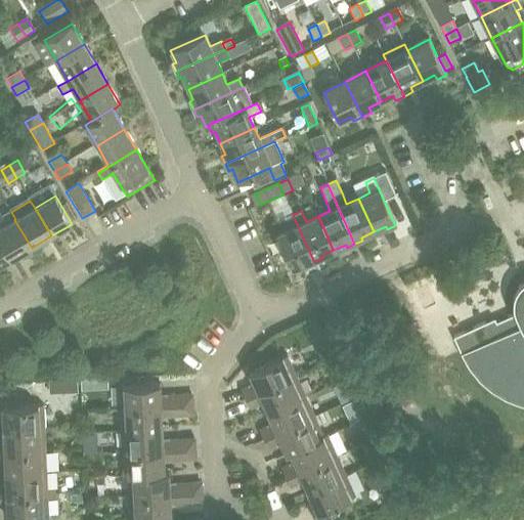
[(285,218),(290,229),(276,235),(285,253),(289,260),(292,269),(305,263),(306,266),(314,262),(293,215),(285,218)]
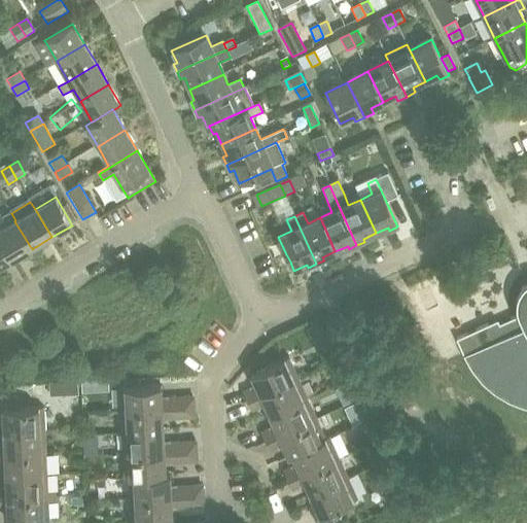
[(14,221),(0,230),(0,241),(11,262),(32,249),(14,221)]
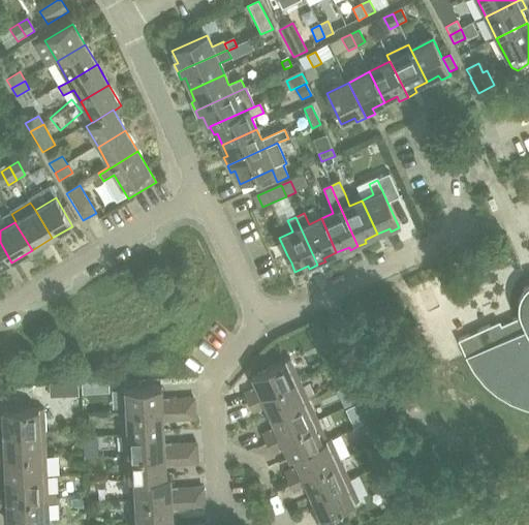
[(0,269),(11,263),(0,242),(0,269)]
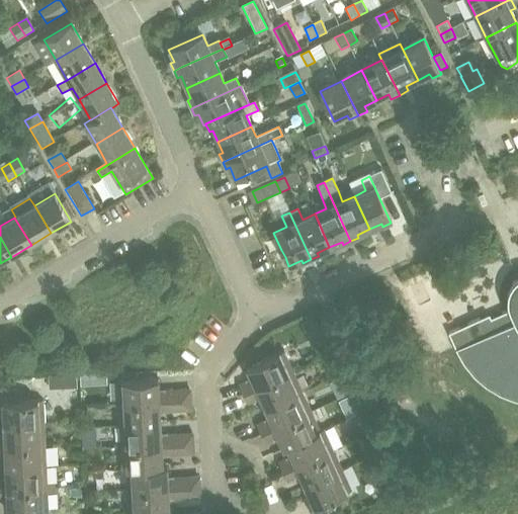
[(273,254),(276,261),(285,257),(281,250),(273,254)]
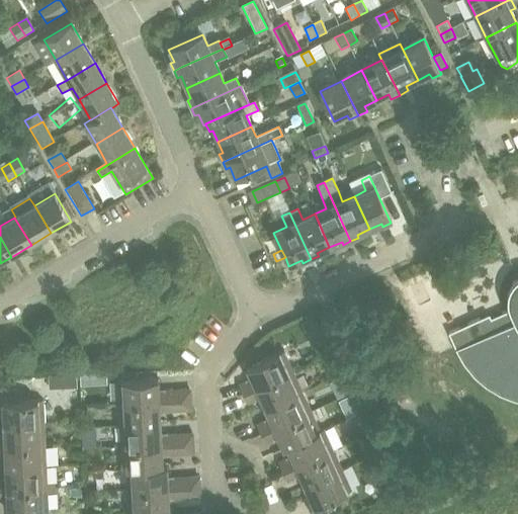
[(508,308),(509,312),(491,321),(490,318),(449,336),(456,350),(464,364),(475,376),(487,388),(501,396),(515,401),(517,401),(517,279),(516,281),(512,285),(510,289),(508,293),(507,298),(507,304),(508,308)]
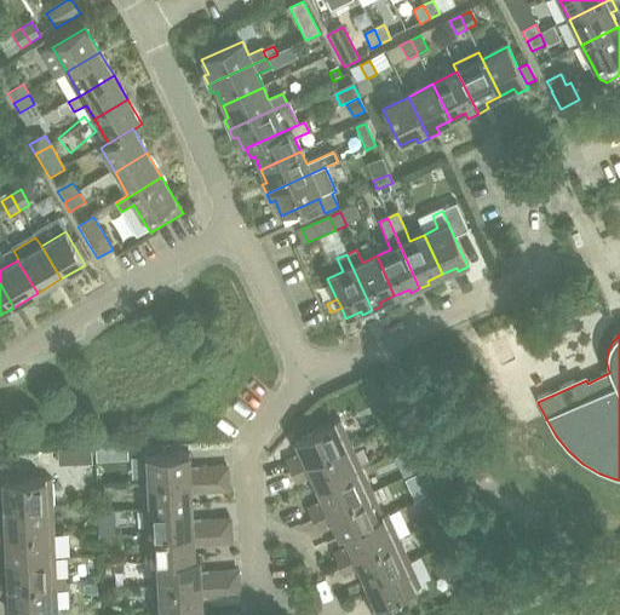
[(384,397),(378,383),(361,390),(368,404),(384,397)]
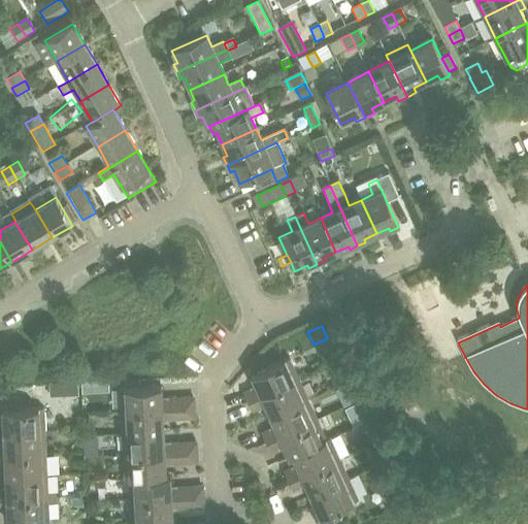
[(243,394),(249,403),(299,381),(289,360),(252,377),(257,388),(243,394)]
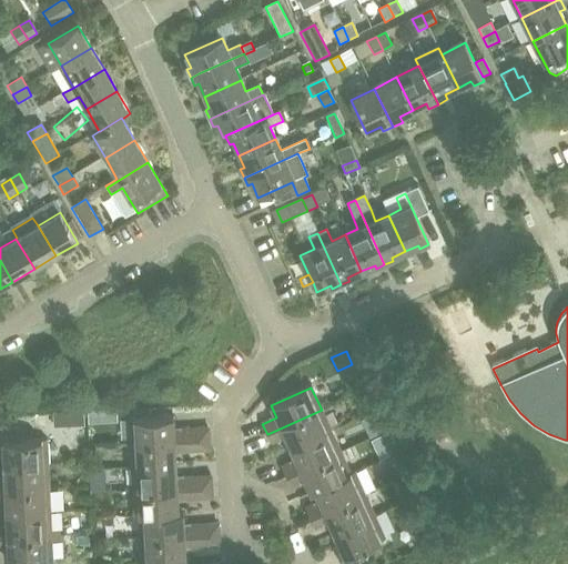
[(322,410),(267,434),(272,445),(286,439),(291,450),(332,432),(322,410)]
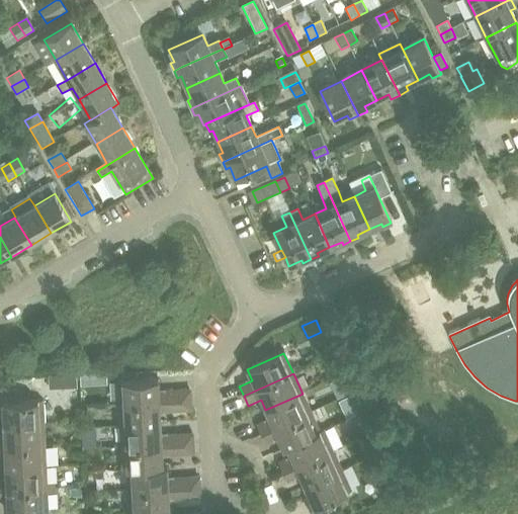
[(91,387),(91,375),(79,375),(79,376),(80,388),(91,387)]
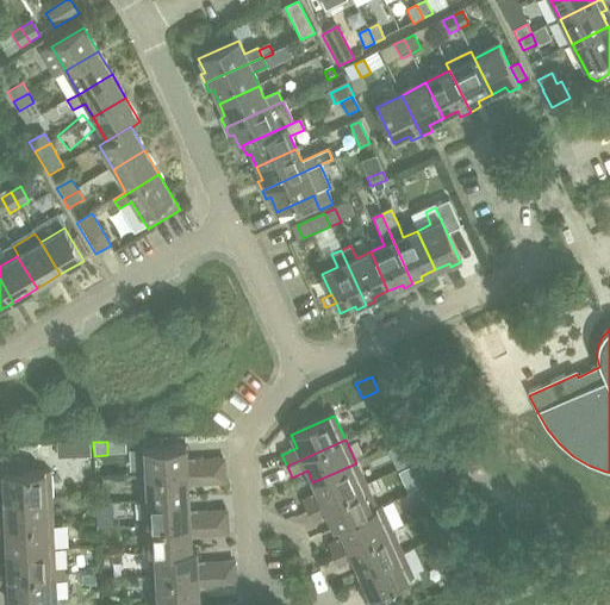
[(89,459),(89,443),(75,444),(76,460),(89,459)]
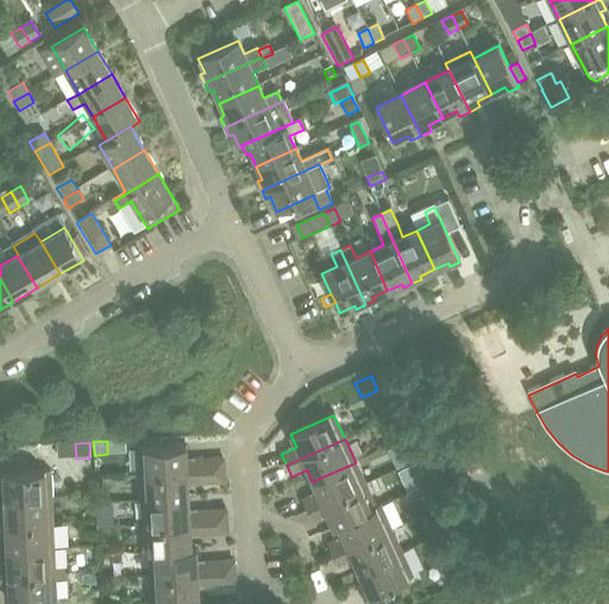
[(138,450),(138,451),(140,477),(203,473),(220,472),(220,460),(187,461),(186,447),(138,450)]
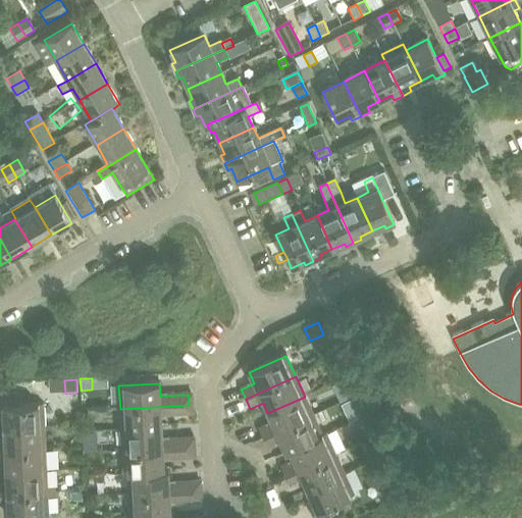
[(259,429),(264,439),(314,416),(305,397),(267,413),(272,423),(259,429)]
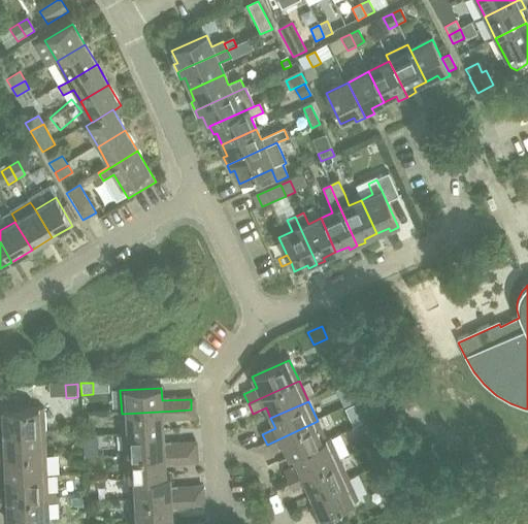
[(0,422),(3,423),(3,435),(44,433),(43,410),(0,411),(0,422)]
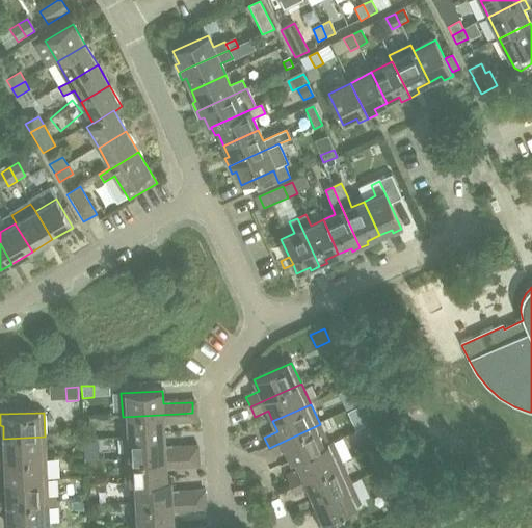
[(178,414),(123,417),(124,440),(165,438),(164,425),(179,424),(178,414)]
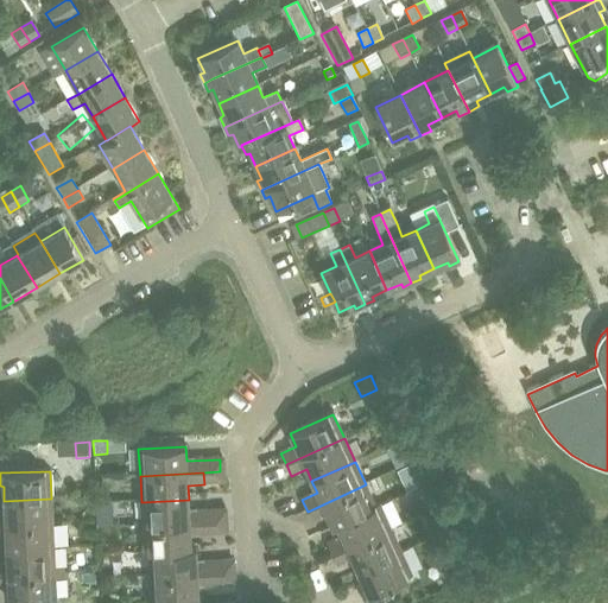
[(366,484),(308,512),(312,522),(328,515),(334,528),(337,526),(377,508),(375,507),(366,484)]
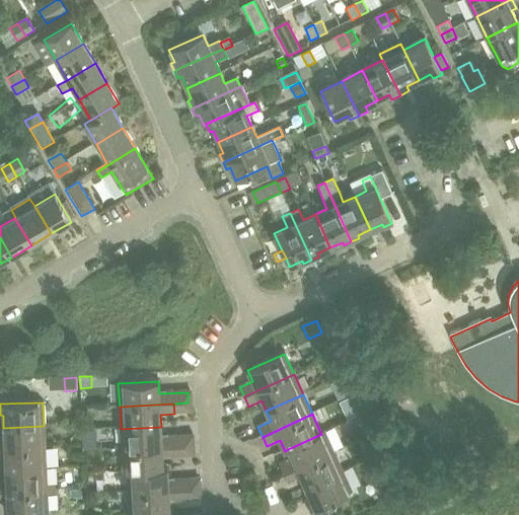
[(81,433),(81,424),(72,425),(73,433),(81,433)]
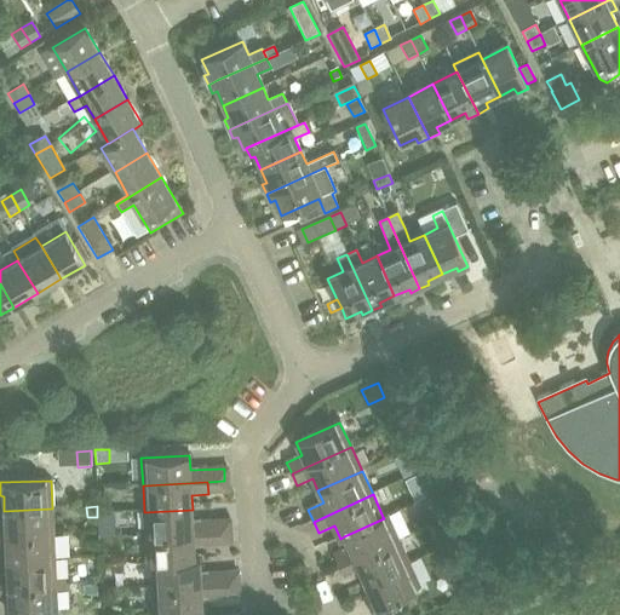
[(0,523),(0,536),(53,534),(52,509),(4,511),(5,523),(0,523)]
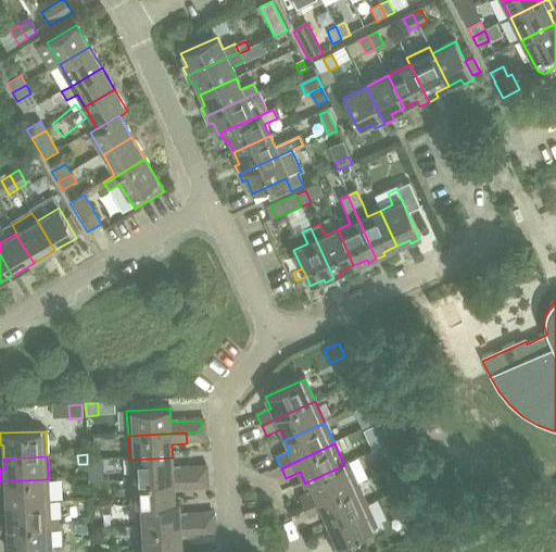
[(173,458),(129,460),(130,483),(189,480),(200,479),(200,467),(173,468),(173,458)]
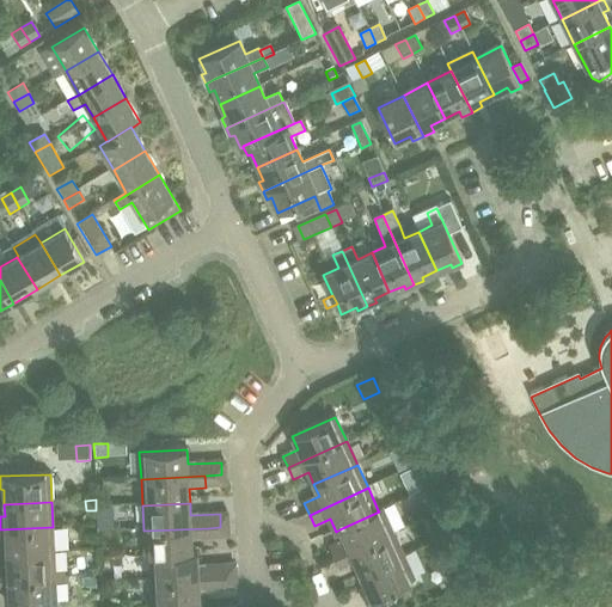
[(434,503),(433,503),(426,507),(429,516),(438,513),(434,503)]
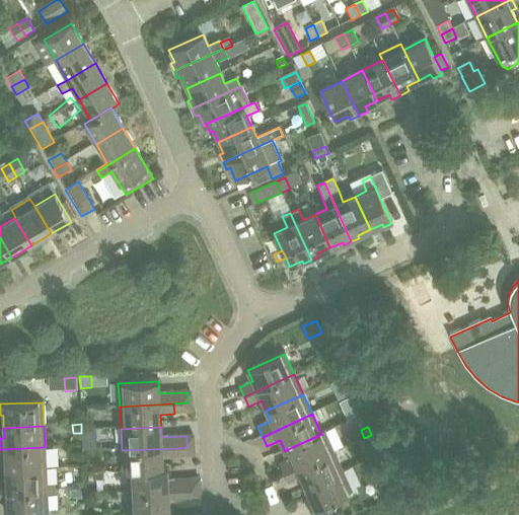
[(82,431),(82,442),(96,441),(95,430),(82,431)]
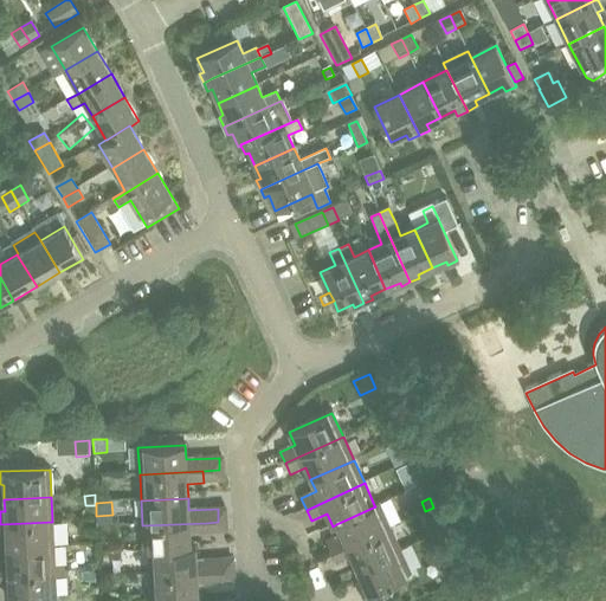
[(327,543),(331,554),(389,528),(379,504),(374,505),(375,506),(336,524),(341,536),(327,543)]
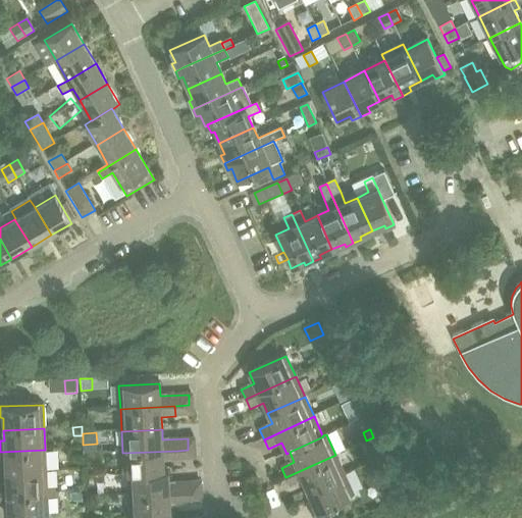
[(368,454),(378,449),(374,438),(373,439),(364,444),(368,454)]
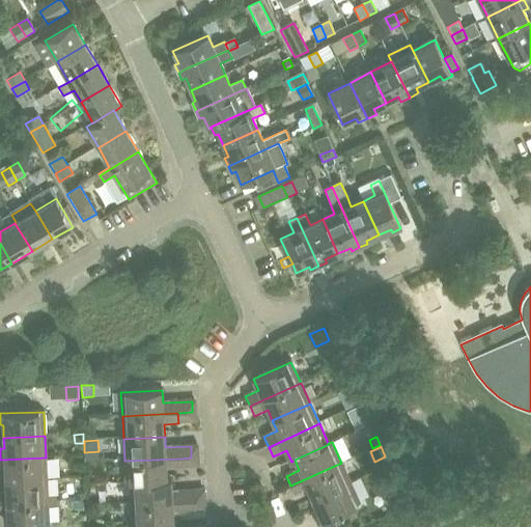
[(46,458),(0,460),(0,470),(5,470),(5,482),(55,480),(55,479),(47,479),(46,458)]
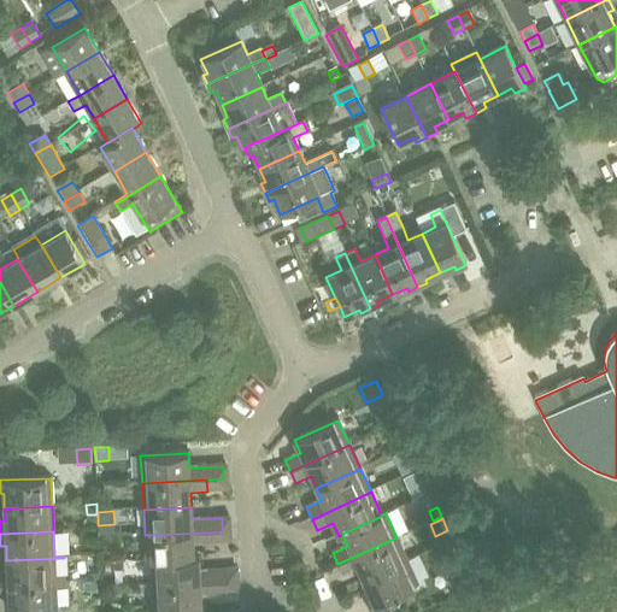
[(210,533),(145,535),(146,560),(199,558),(194,558),(193,545),(210,545),(210,533)]
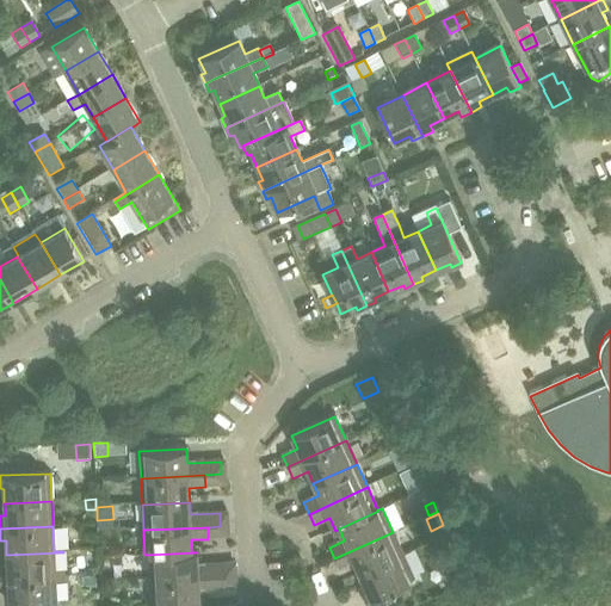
[(393,532),(334,558),(339,570),(355,563),(360,575),(403,556),(393,532)]
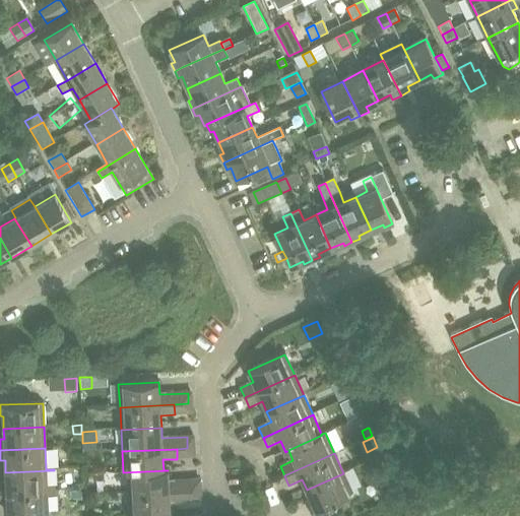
[(0,482),(0,494),(55,492),(55,488),(47,489),(46,472),(54,472),(54,470),(5,472),(6,482),(0,482)]
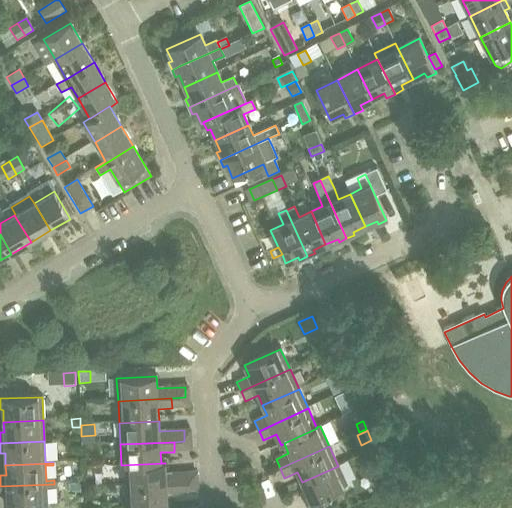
[(165,463),(121,465),(121,466),(125,466),(126,487),(180,484),(180,473),(166,474),(165,463)]
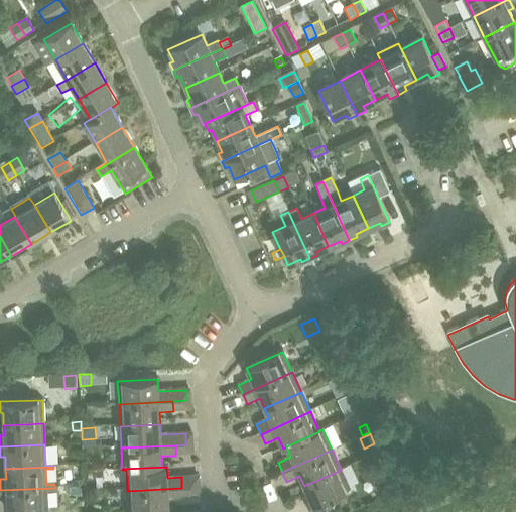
[(341,470),(304,486),(313,506),(309,508),(310,511),(327,511),(323,503),(350,490),(341,470)]
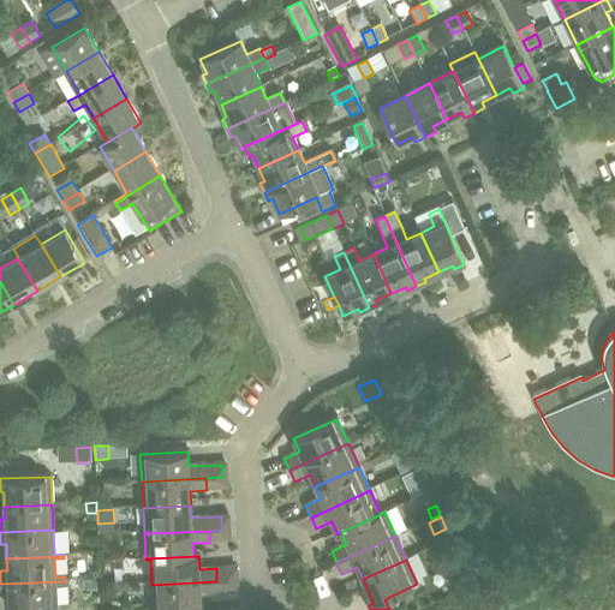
[(115,574),(115,584),(151,582),(150,573),(115,574)]
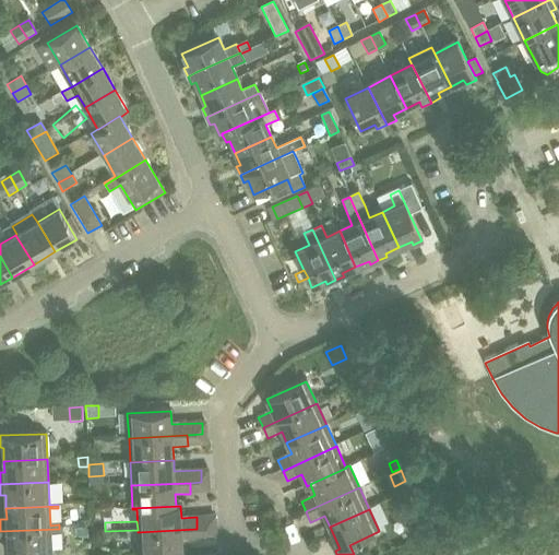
[(409,541),(425,534),(420,524),(405,532),(409,541)]
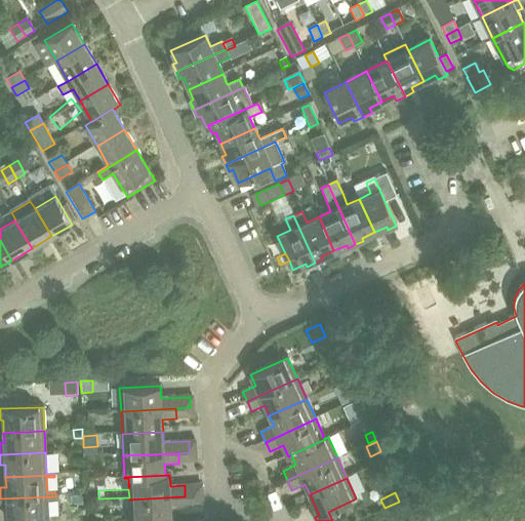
[(55,496),(0,498),(0,509),(7,509),(7,520),(48,520),(48,504),(56,504),(55,496)]
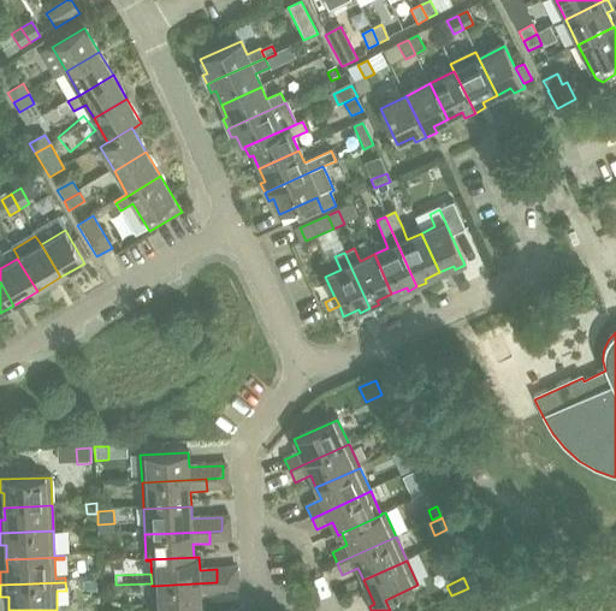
[(217,582),(152,586),(154,610),(201,610),(201,595),(218,594),(217,582)]
